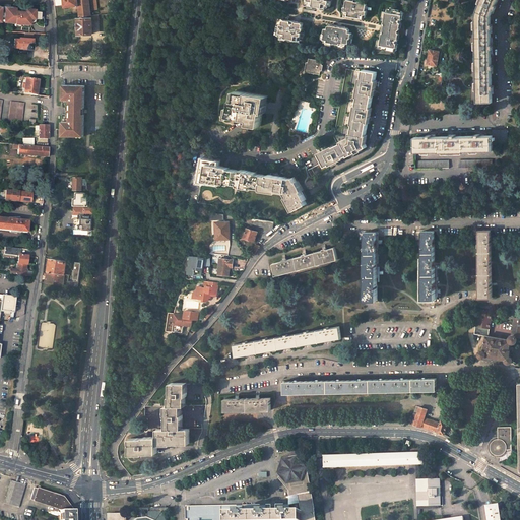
[(66,7),(78,5),(80,16),(83,16),(90,15),(90,10),(98,10),(96,0),(54,0),(55,6),(65,5),(66,7)]
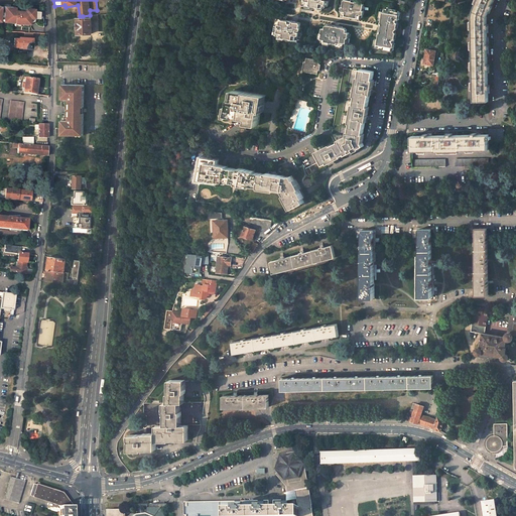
[(344,15),(360,18),(361,14),(363,14),(364,10),(363,10),(364,4),(363,2),(357,1),(357,0),(355,0),(352,0),(353,0),(350,0),(345,0),(344,1),(344,7),(343,6),(342,10),(345,11),(344,15)]
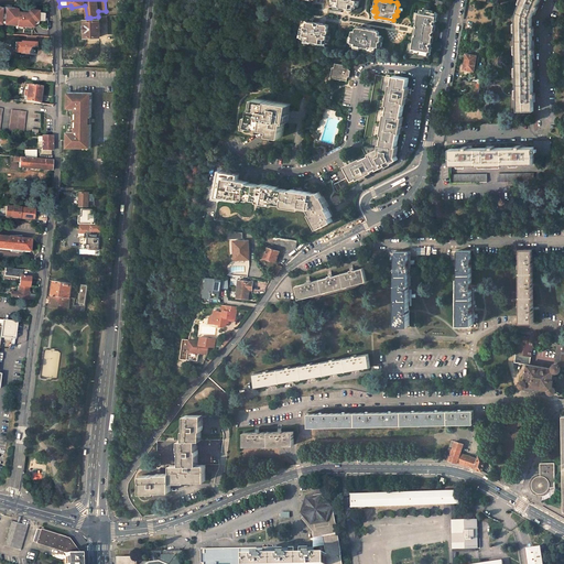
[(517,85),(518,111),(533,111),(533,102),(535,102),(535,93),(533,93),(533,80),(534,80),(534,71),(533,71),(532,58),(534,58),(534,49),(532,49),(532,35),(534,36),(533,26),(532,26),(532,18),(533,14),(535,15),(539,7),(537,6),(539,0),(521,0),(517,12),(516,19),(517,41),(517,63),(517,85)]
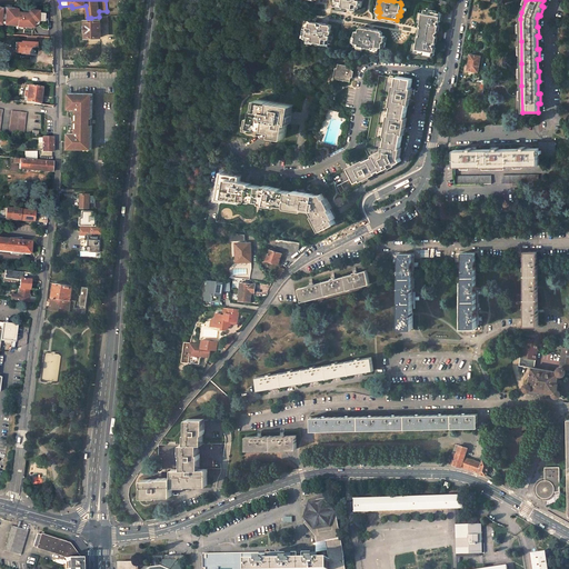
[(43,17),(43,12),(37,11),(37,9),(27,8),(27,11),(17,11),(17,8),(5,7),(3,11),(0,11),(0,9),(0,7),(0,6),(0,19),(3,19),(3,25),(16,26),(16,25),(32,26),(32,19),(39,19),(42,20),(43,17)]
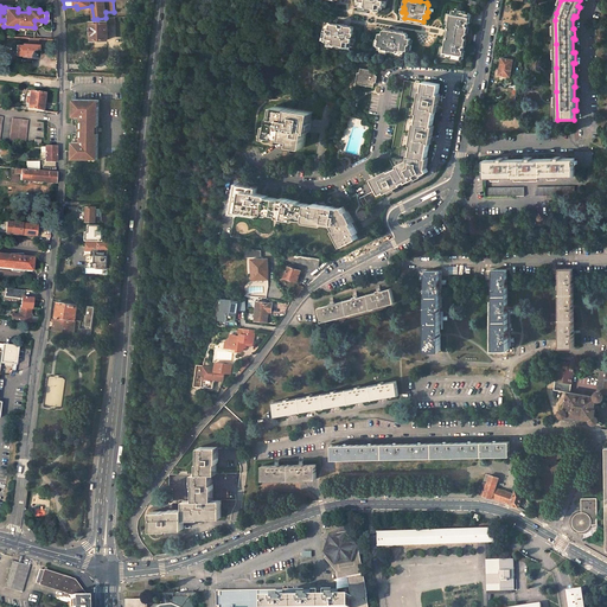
[(457,11),(451,10),(451,12),(449,12),(448,20),(449,20),(447,37),(445,45),(443,45),(442,52),(443,52),(443,57),(448,57),(447,58),(458,61),(458,59),(462,59),(464,58),(471,14),(470,13),(465,12),(466,11),(457,10),(457,11)]
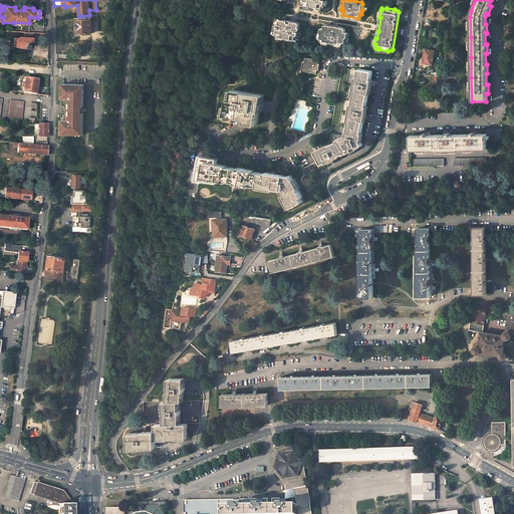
[(82,16),(82,18),(77,18),(77,34),(91,33),(91,20),(97,20),(97,14),(89,15),(82,16)]
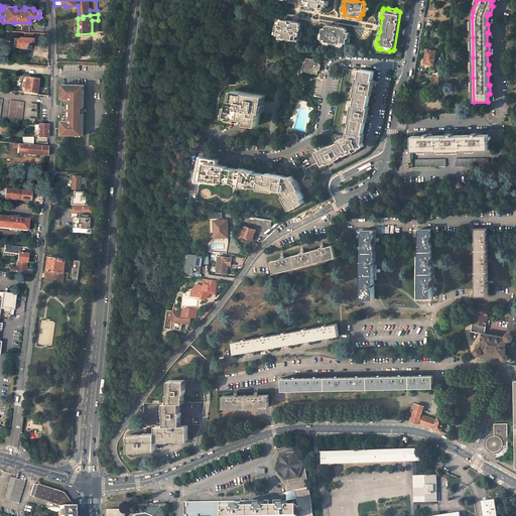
[(277,17),(274,30),(276,30),(275,34),(284,36),(284,37),(294,39),(294,38),(297,39),(298,35),(299,36),(300,32),(297,32),(297,30),(301,31),(301,28),(300,28),(301,24),(299,22),(296,22),(296,23),(292,22),(293,21),(289,20),(290,19),(277,17)]
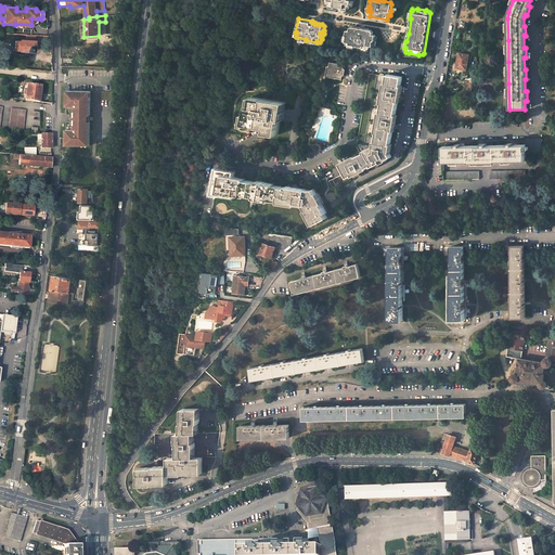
[(372,30),(352,26),(350,27),(349,30),(347,29),(346,36),(347,36),(346,41),(351,42),(350,44),(353,46),(353,49),(363,50),(363,47),(366,48),(366,44),(372,46),(373,40),(374,40),(375,35),(372,34),(373,31),(372,30)]
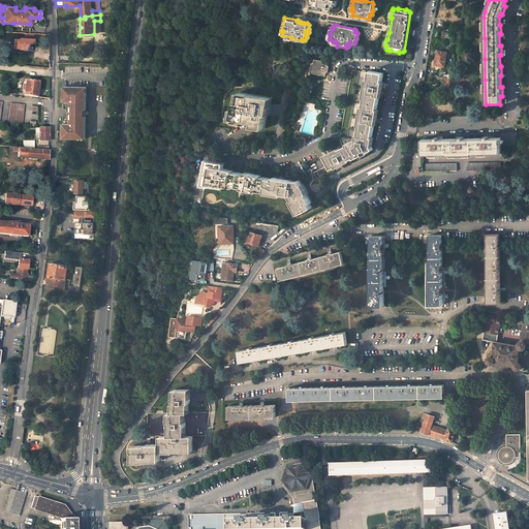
[(13,39),(13,45),(19,45),(19,49),(33,49),(33,38),(33,33),(25,33),(25,37),(19,37),(19,39),(13,39)]
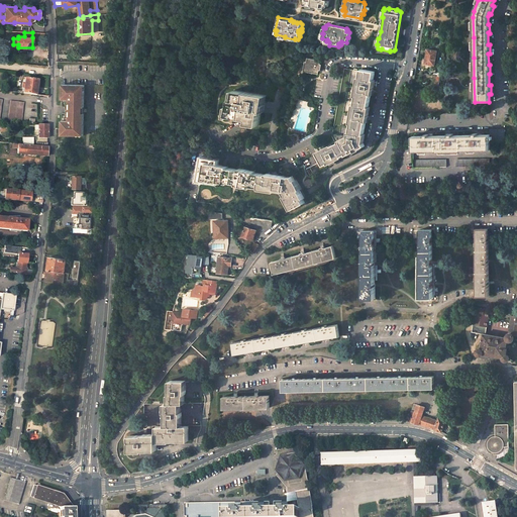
[(427,49),(425,64),(434,66),(437,52),(427,49)]
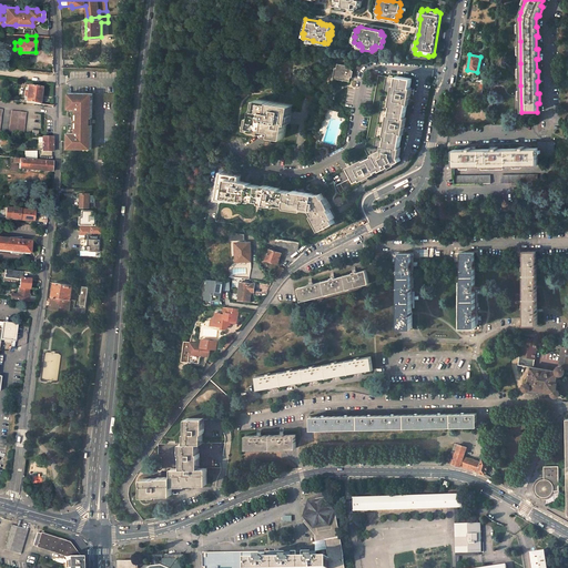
[(335,68),(334,79),(350,81),(351,77),(352,77),(353,71),(352,71),(352,67),(338,64),(337,69),(335,68)]
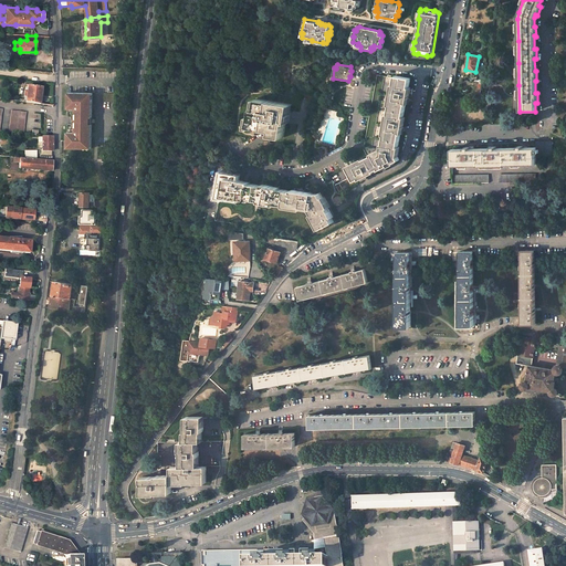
[(352,177),(355,182),(359,180),(359,182),(376,174),(376,173),(379,171),(379,173),(389,167),(390,168),(395,166),(395,164),(400,161),(398,158),(400,148),(399,148),(401,135),(402,135),(406,117),(404,117),(407,104),(408,105),(411,87),(409,87),(411,79),(396,75),(395,79),(395,84),(392,84),(389,106),(390,106),(389,115),(387,115),(384,136),(385,136),(384,145),(383,145),(381,150),(371,155),(371,157),(368,158),(364,160),(364,159),(347,167),(352,177)]
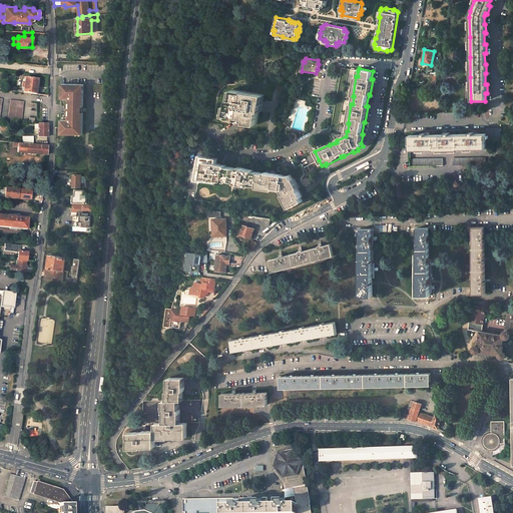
[(36,94),(38,80),(25,78),(25,77),(23,76),(21,92),(36,94)]
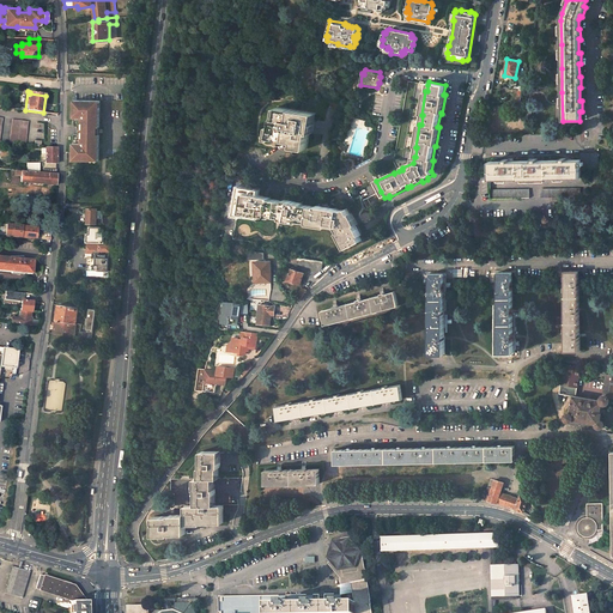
[(98,101),(73,101),(73,110),(98,111),(98,101)]
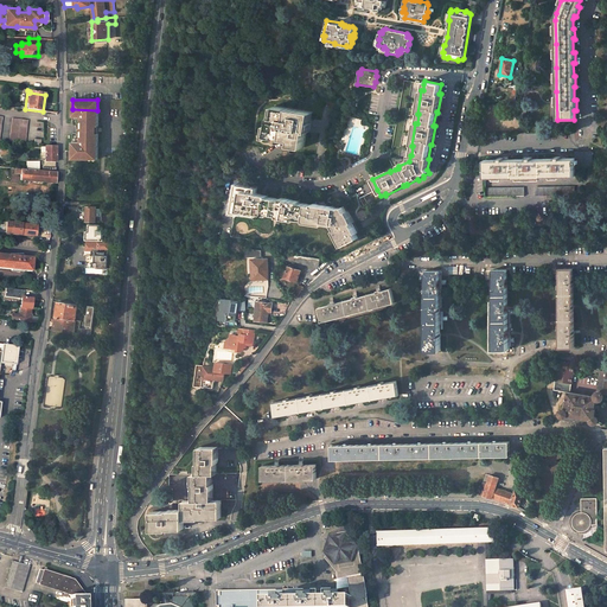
[(313,113),(274,106),(273,116),(270,116),(269,125),(267,125),(264,138),(269,138),(269,136),(292,140),(291,146),(304,148),(307,132),(310,132),(313,113)]
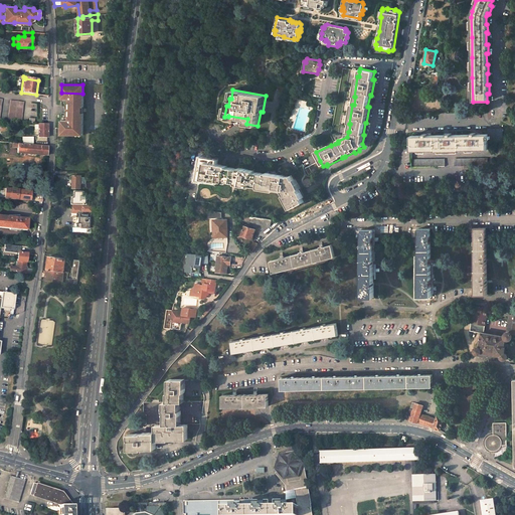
[(82,112),(82,109),(82,94),(61,93),(60,105),(62,106),(64,107),(64,113),(61,113),(60,115),(60,120),(81,120),(82,112)]
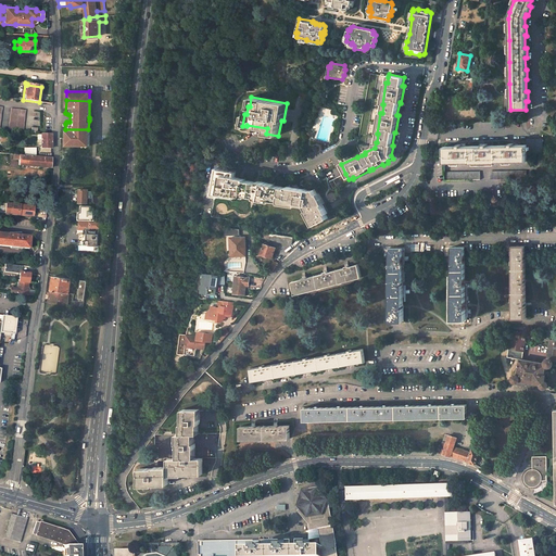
[(24,131),(26,111),(12,109),(9,130),(24,131)]
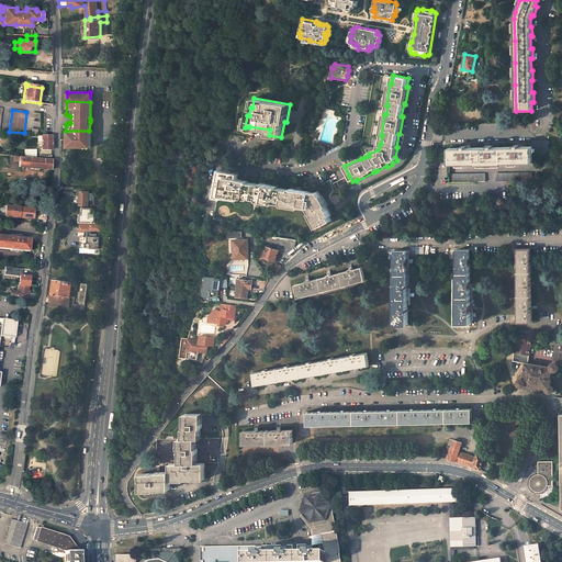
[(66,147),(89,147),(89,139),(89,131),(66,131),(66,147)]
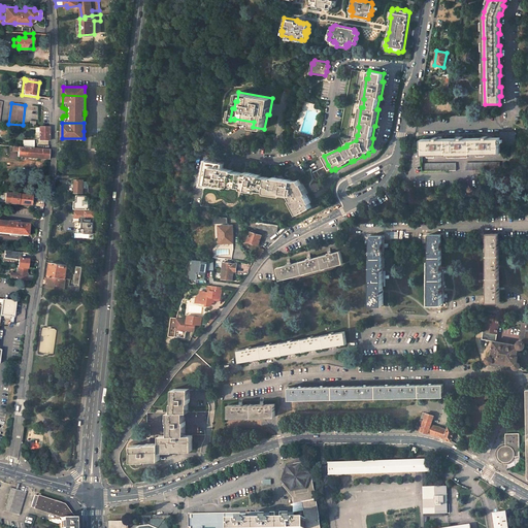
[(48,129),(39,128),(39,140),(48,140),(48,129)]
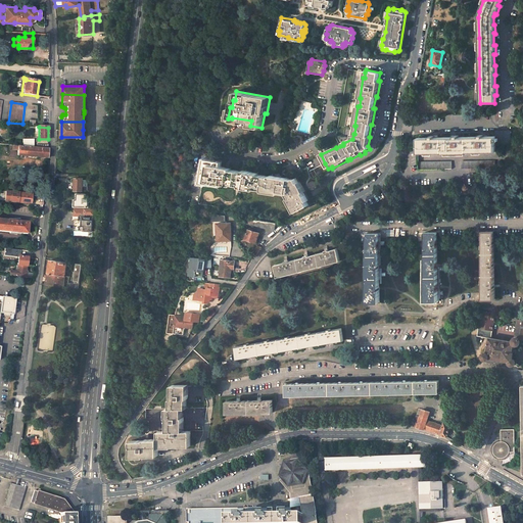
[(495,136),(495,144),(506,143),(511,143),(511,130),(508,131),(495,131),(495,136)]
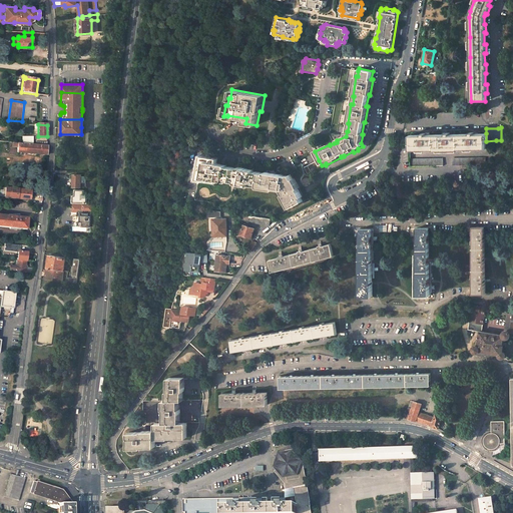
[(410,135),(410,149),(434,149),(434,150),(458,149),(458,148),(486,148),(486,141),(486,133),(474,134),(474,132),(470,132),(470,134),(450,134),(450,133),(446,133),(446,134),(426,135),(426,133),(422,133),(422,135),(410,135)]
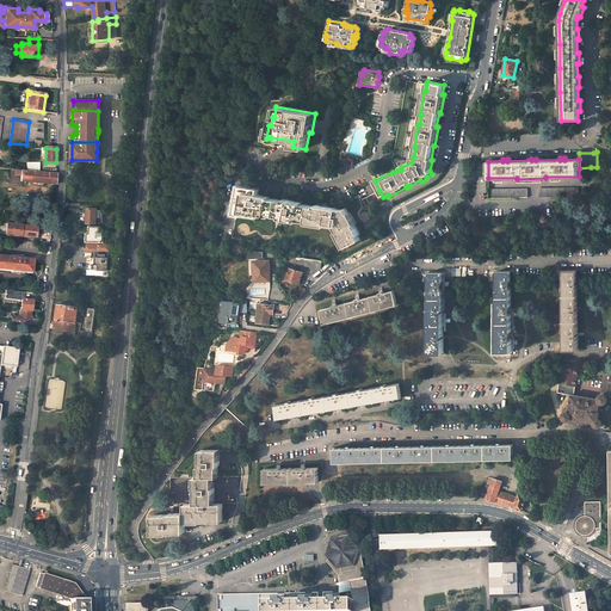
[(56,174),(16,171),(14,174),(20,176),(20,181),(55,185),(56,174)]
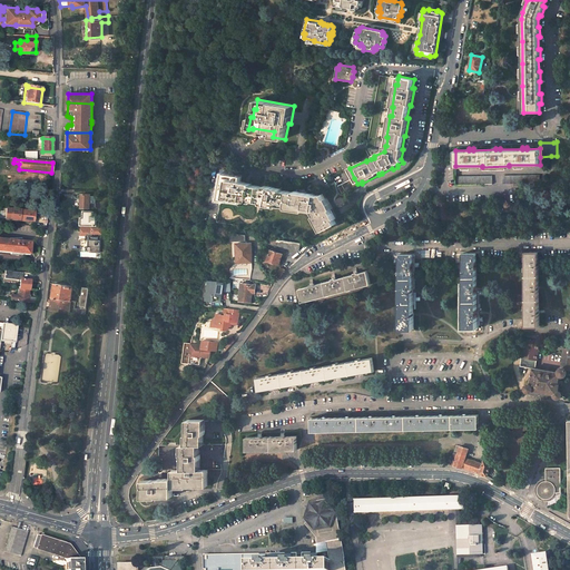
[(223,172),(217,198),(223,199),(223,197),(241,200),(241,199),(252,202),(252,199),(261,202),(261,203),(277,206),(277,204),(286,206),(286,207),(304,210),(304,208),(313,210),(315,215),(314,216),(322,232),(336,224),(334,219),(335,219),(331,209),(333,208),(327,197),(325,198),(323,194),(323,193),(320,195),(294,190),(294,192),(281,189),(281,188),(263,185),(263,186),(251,184),(251,183),(239,180),(241,175),(223,172)]
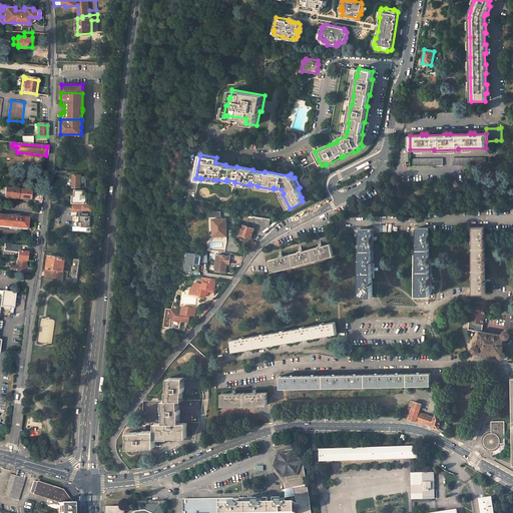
[(31,199),(32,190),(10,188),(9,197),(31,199)]
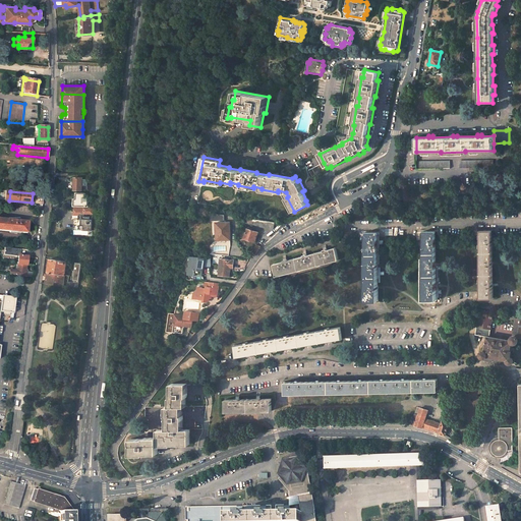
[(74,205),(89,206),(89,196),(87,196),(87,193),(76,193),(76,198),(74,198),(74,201),(73,201),(72,201),(72,203),(72,204),(73,205),(74,205)]
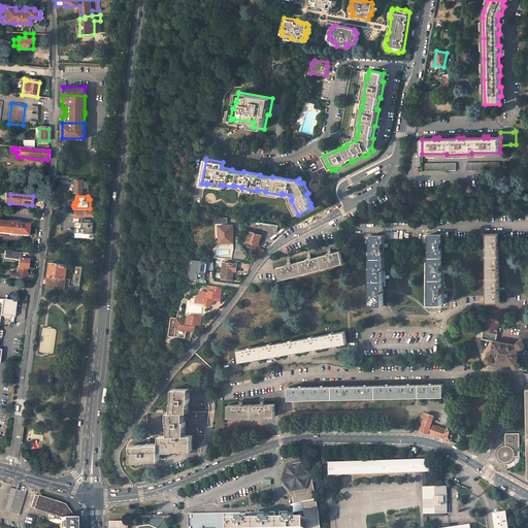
[(75,210),(75,218),(77,218),(77,222),(74,222),(74,229),(76,229),(76,233),(93,233),(93,220),(94,220),(94,211),(75,210)]
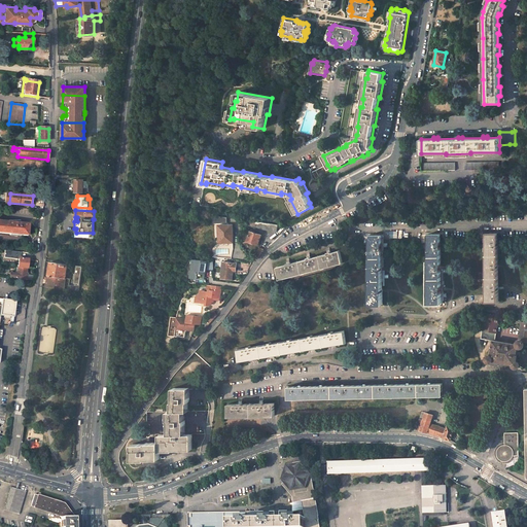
[(0,221),(0,233),(27,236),(28,224),(0,221)]
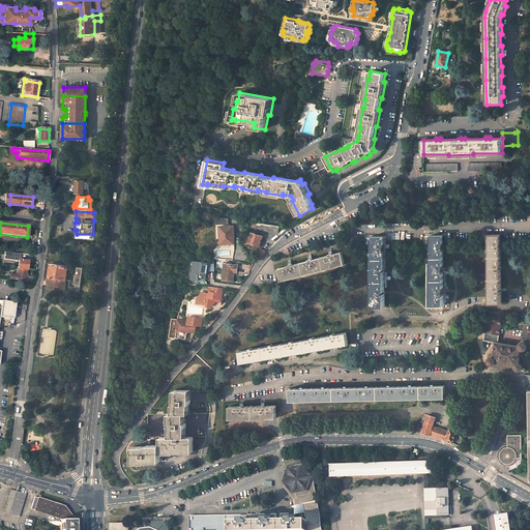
[(258,223),(258,229),(264,229),(264,231),(278,232),(278,226),(258,223)]
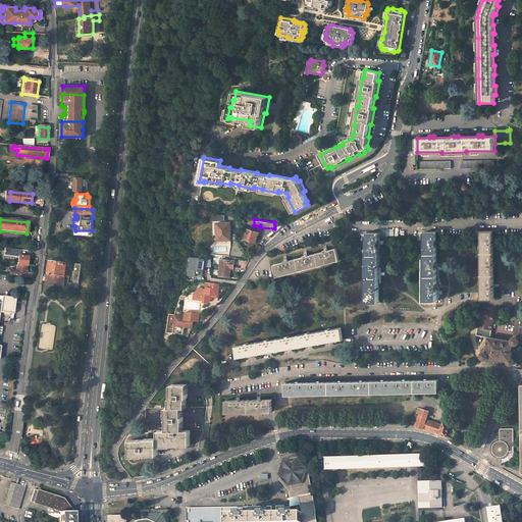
[(219,232),(219,241),(230,240),(230,222),(216,223),(216,232),(219,232)]
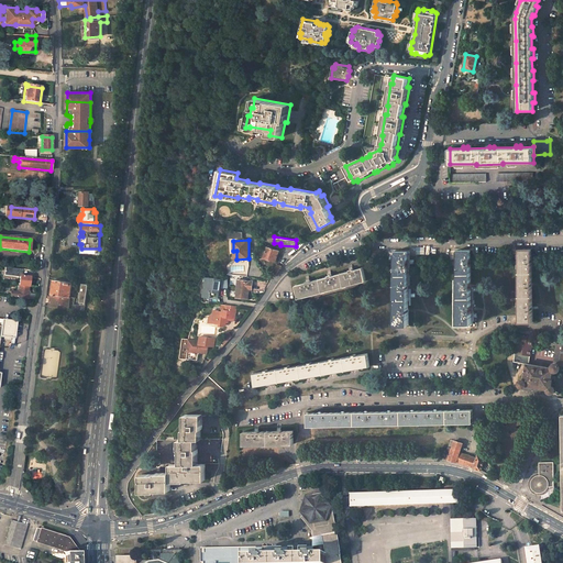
[(267,247),(264,257),(275,262),(278,251),(267,247)]
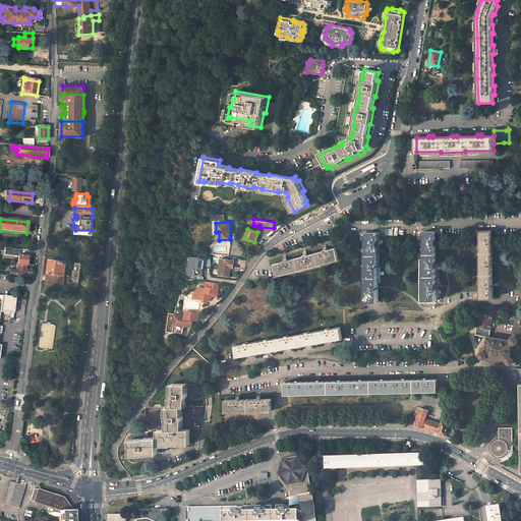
[(491,230),(479,231),(480,239),(480,252),(493,252),(491,230)]
